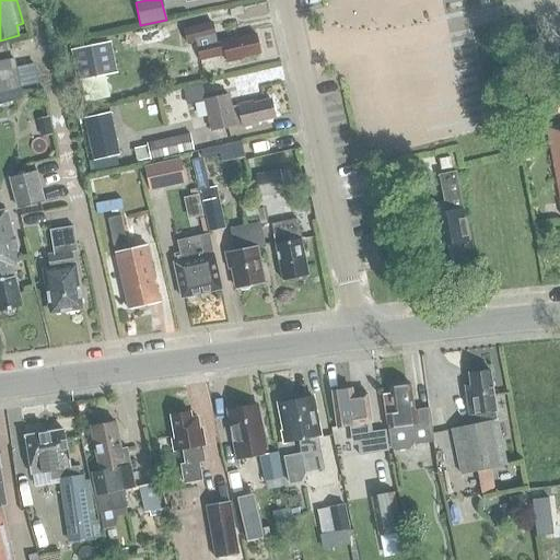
[(224,56),(225,63),(243,60),(243,58),(259,55),(255,36),(236,41),(236,38),(214,43),(213,38),(210,24),(183,31),(186,45),(195,43),(199,62),(224,56)]
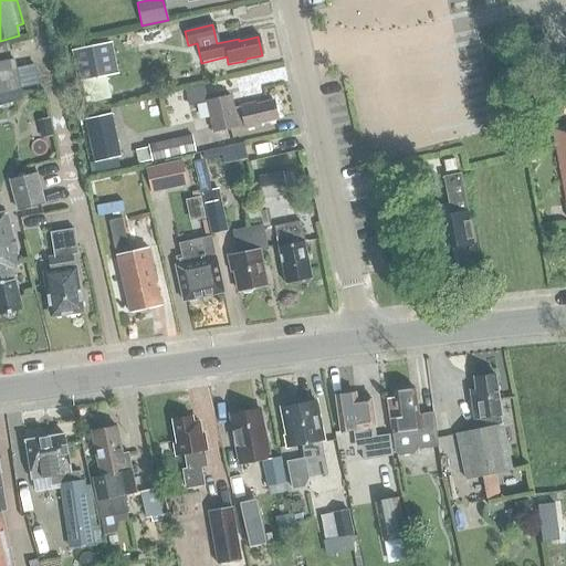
[(135,35),(138,50),(165,43),(161,29),(135,35)]
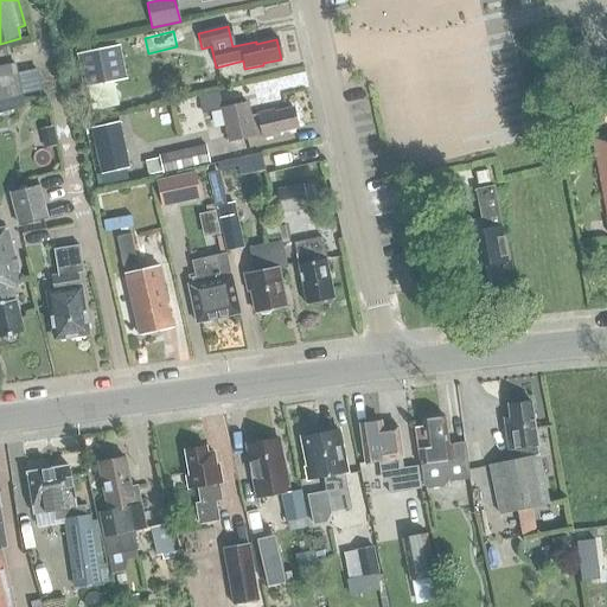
[(0,66),(0,107),(21,103),(19,96),(40,91),(36,69),(14,74),(13,65),(0,66)]
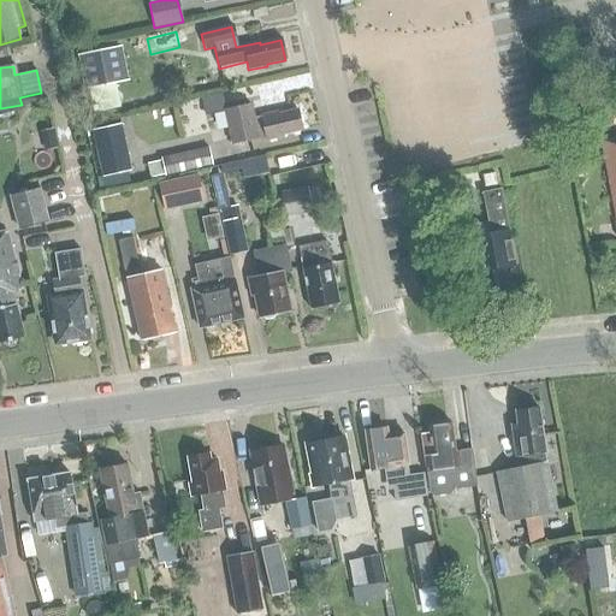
[(224,111),(232,144),(258,138),(256,137),(265,135),(266,141),(283,137),(283,135),(301,131),(297,111),(276,116),(276,114),(254,119),(250,105),(224,111)]
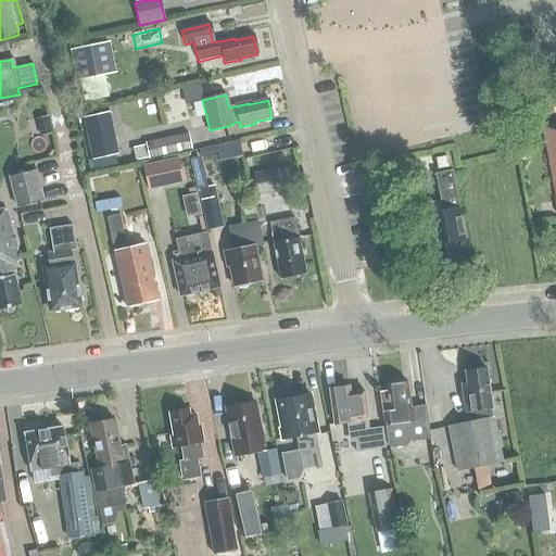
[(109,113),(83,118),(92,161),(118,154),(109,113)]
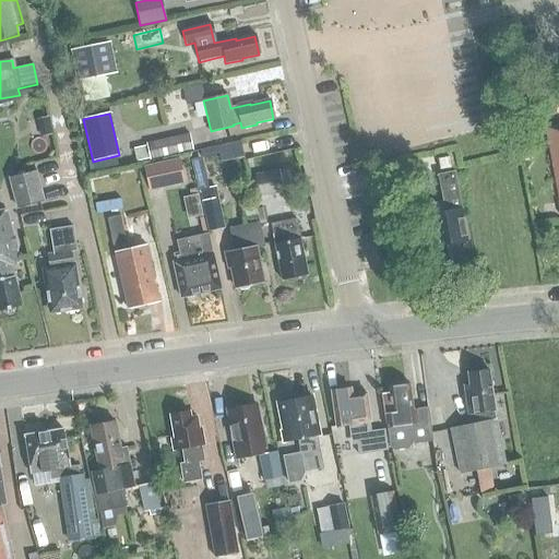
[(558,127),(545,130),(551,158),(558,205),(558,127)]
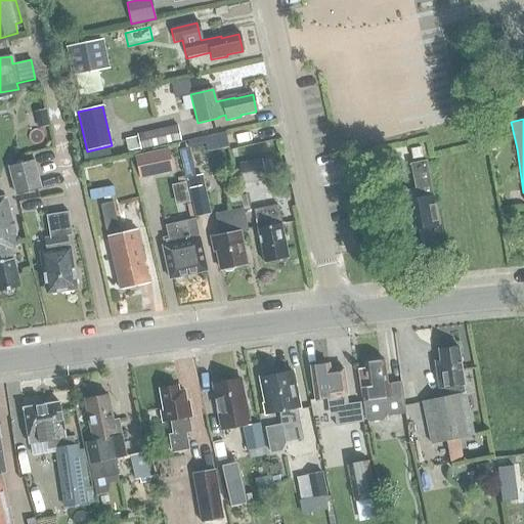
[(140,148),(140,150),(181,140),(178,126),(137,135),(137,137),(140,148)]
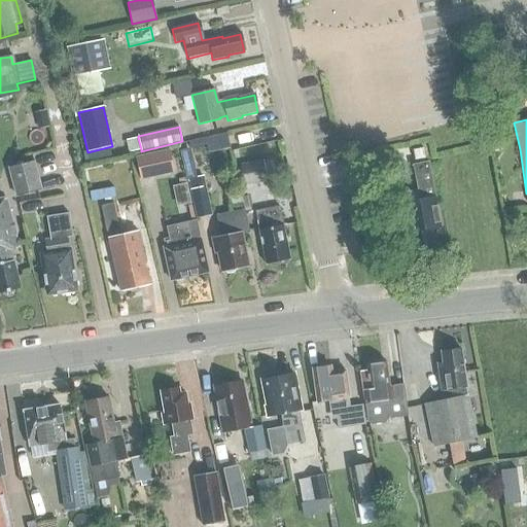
[(236,152),(255,149),(253,133),(233,137),(236,152)]
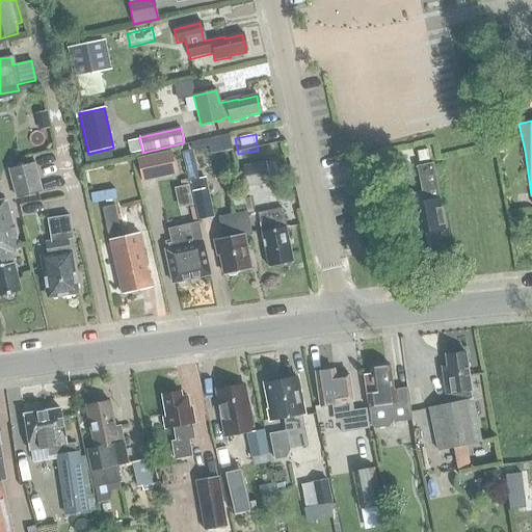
[(210,152),(232,149),(230,135),(208,138),(210,152)]
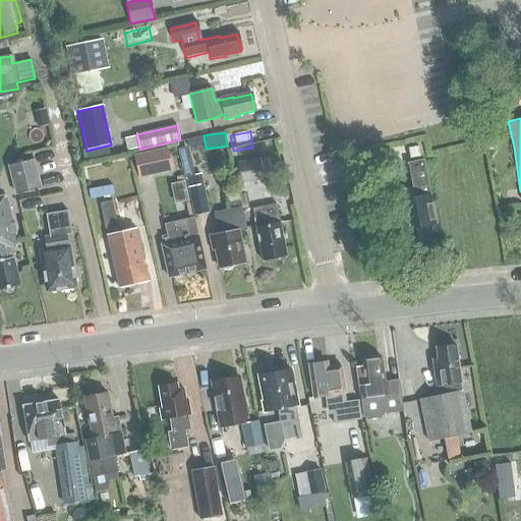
[(136,136),(124,139),(126,151),(139,148),(136,136)]
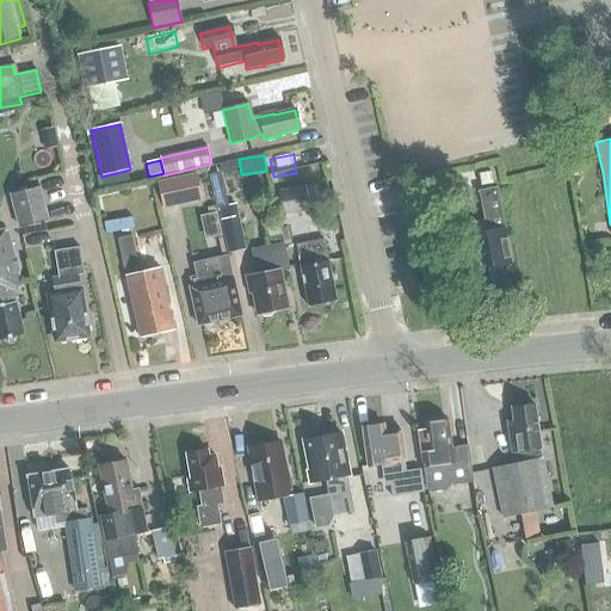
[(493,183),(491,171),(480,173),(481,185),(493,183)]
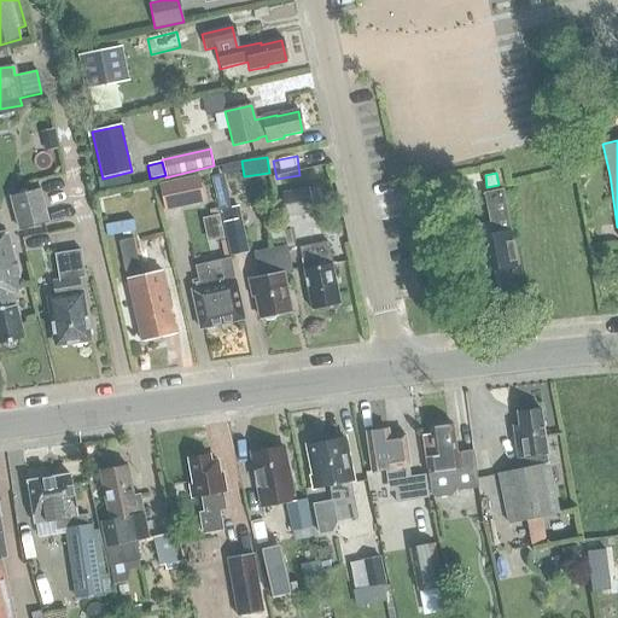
[(10,197),(19,231),(50,222),(40,188),(10,197)]
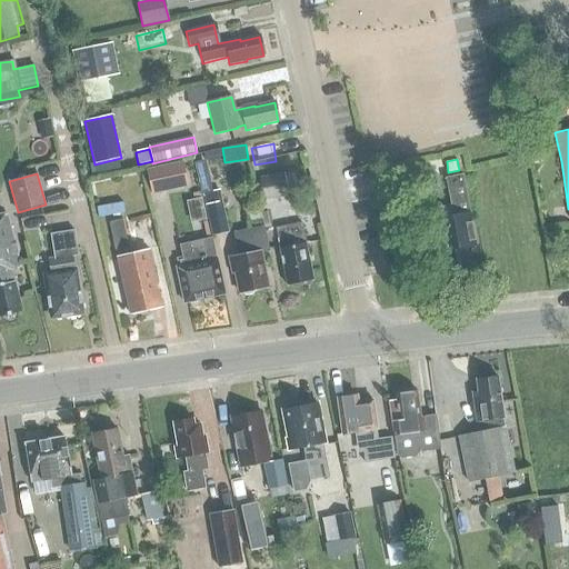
[(289,196),(285,173),(260,178),(265,200),(289,196)]
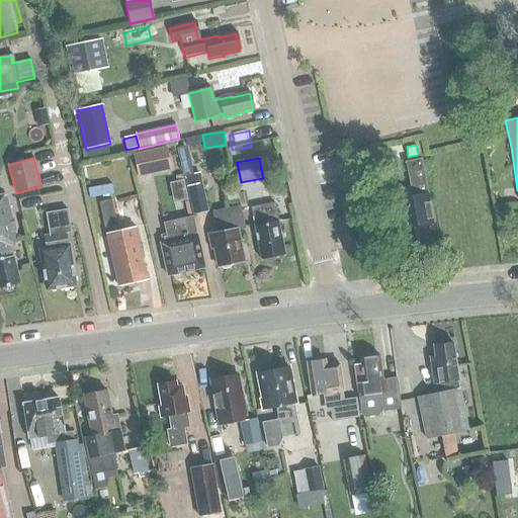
[(431,210),(421,159),(406,162),(410,186),(406,187),(408,197),(394,200),(403,247),(430,242),(425,211),(431,210)]
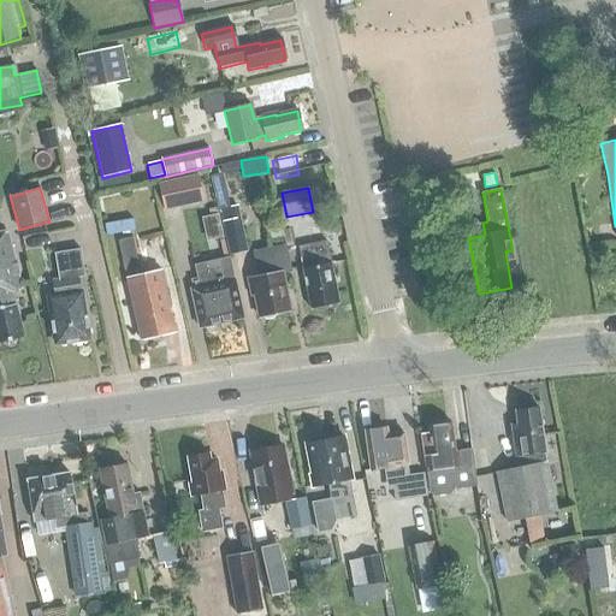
[(215,200),(185,206),(199,265),(195,265),(200,286),(190,289),(199,329),(242,319),(230,258),(225,259),(220,238),(224,237),(218,209),(215,200)]
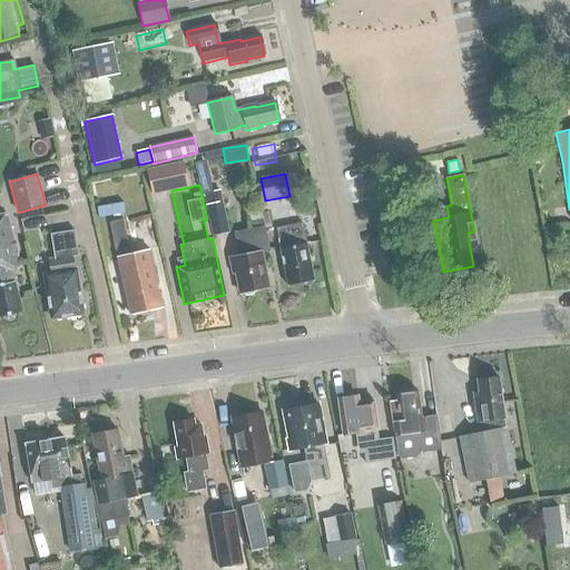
[(203,194),(212,234),(227,231),(220,202),(222,200),(219,192),(213,193),(208,194),(208,193),(203,194)]
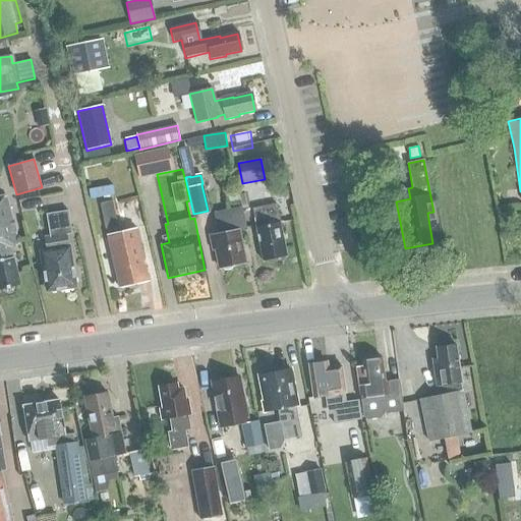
[(237,187),(223,190),(225,204),(240,200),(237,187)]
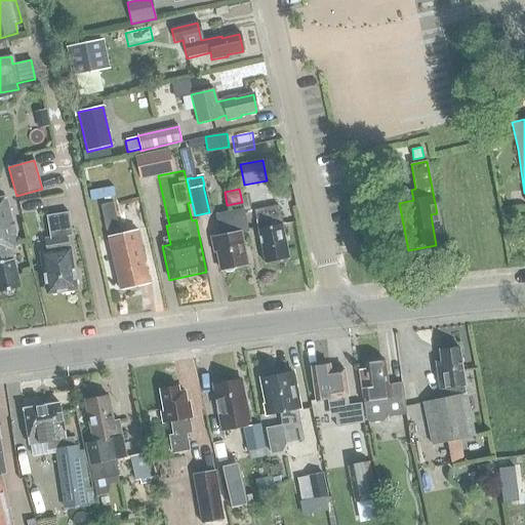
[(0,293),(21,288),(12,259),(21,257),(4,198),(0,198),(0,293)]
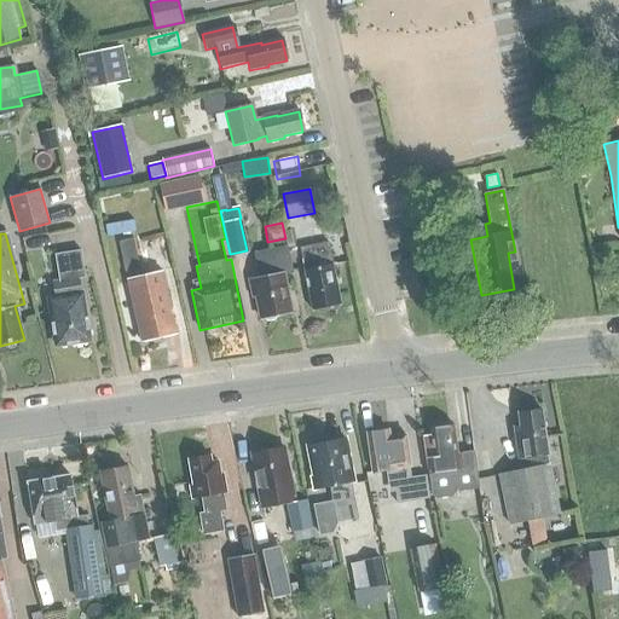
[(139,268),(133,241),(120,243),(125,272),(139,268)]
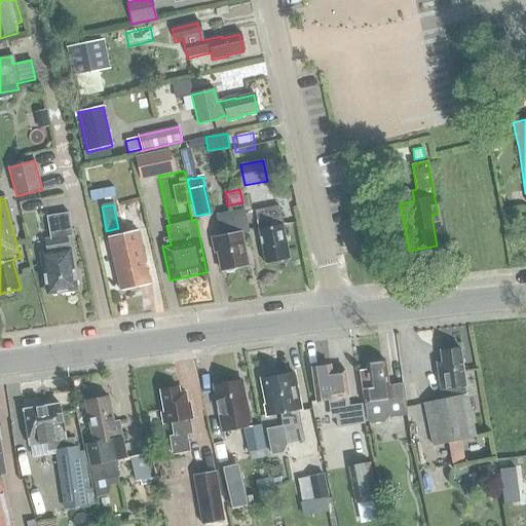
[(260,228),(258,229),(265,264),(290,259),(287,241),(290,240),(287,224),(283,224),(278,207),(256,211),(260,228)]
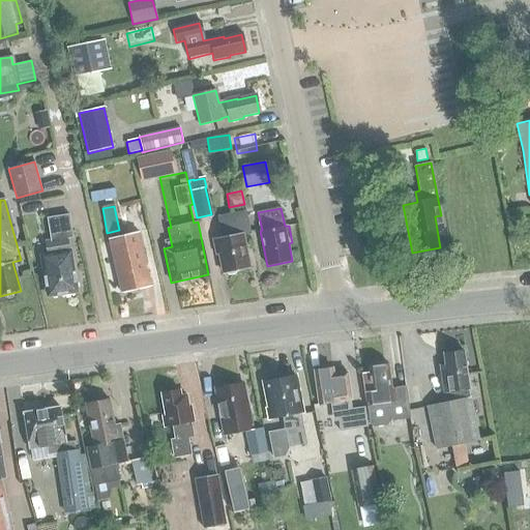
[(222,237),(212,238),(215,255),(218,254),(223,272),(247,268),(242,235),(251,234),(246,211),(217,215),(222,237)]
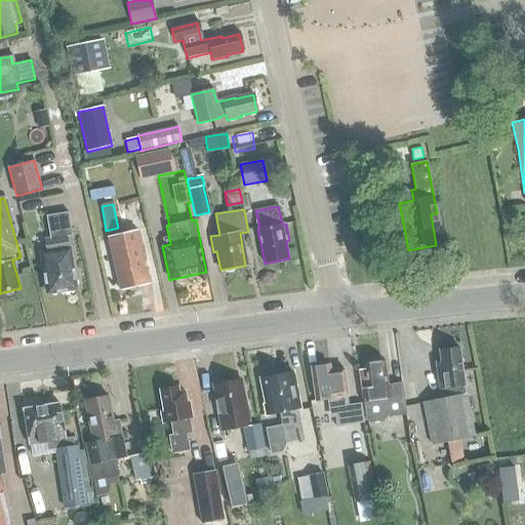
[(42,253),(44,268),(42,270),(43,274),(45,276),(47,293),(63,291),(65,292),(70,292),(72,290),(76,289),(73,260),(72,261),(69,237),(74,236),(71,212),(49,215),(51,238),(45,239),(47,252),(42,253)]
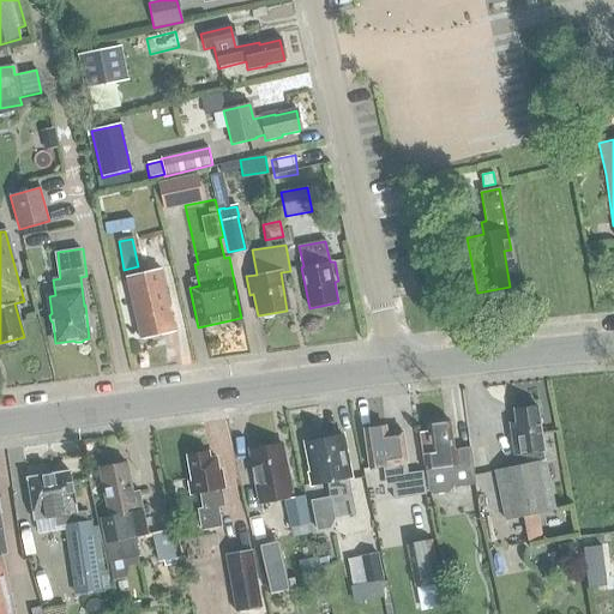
[(127,277),(140,339),(175,332),(162,269),(127,277)]
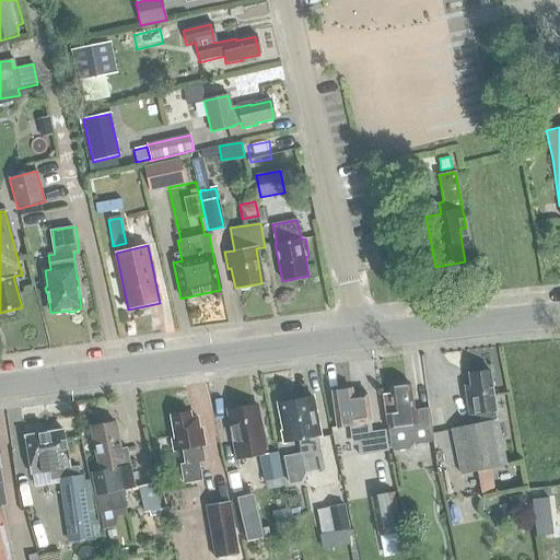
[(470,386),(465,386),(468,416),(477,415),(478,423),(452,429),(461,475),(505,465),(497,421),(496,412),(490,371),(468,373),(470,386)]
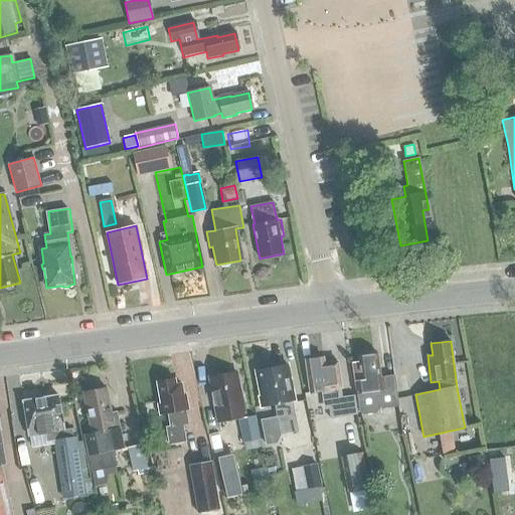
[(356,394),(358,412),(361,411),(365,414),(376,413),(378,409),(398,407),(394,376),(380,378),(377,354),(373,351),(360,353),(358,357),(358,362),(352,363),(356,394)]
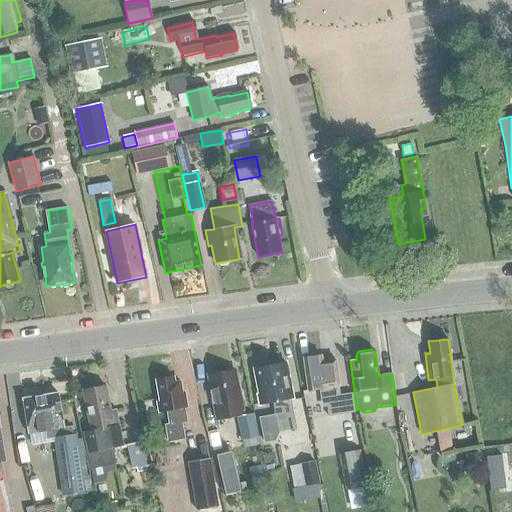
[(309,390),(325,388),(329,417),(343,415),(345,427),(355,425),(351,393),(340,394),(335,359),(322,361),(321,356),(304,358),(309,390)]
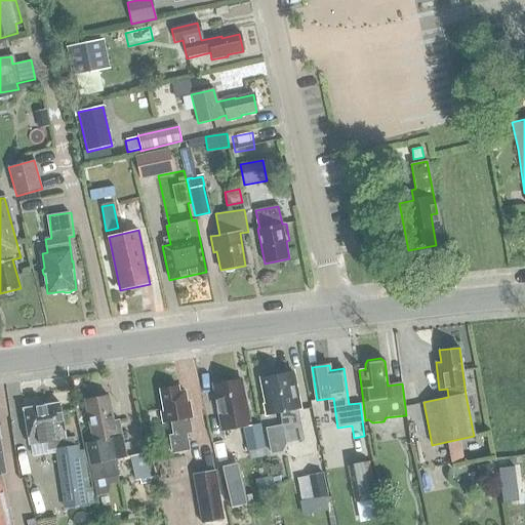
[(288,443),(304,440),(297,412),(300,411),(293,372),(276,376),(276,373),(263,376),(268,404),(266,404),(268,416),(281,413),(283,426),(268,430),(272,453),(283,451),(288,443)]
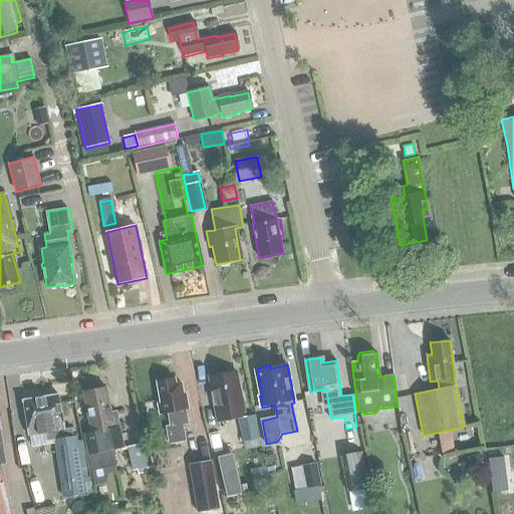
[(210,376),(218,422),(238,418),(242,441),(257,439),(253,413),(245,414),(239,382),(238,382),(235,371),(210,376)]
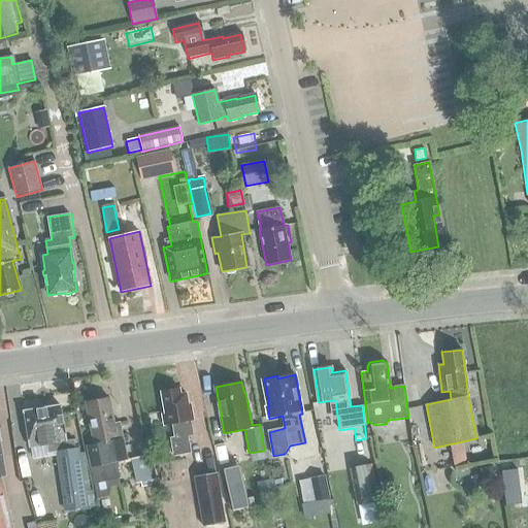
[(172,425),(173,437),(169,437),(172,455),(189,453),(187,436),(191,435),(189,421),(191,421),(189,404),(186,404),(185,394),(178,395),(177,389),(161,392),(164,415),(162,416),(163,426),(172,425)]
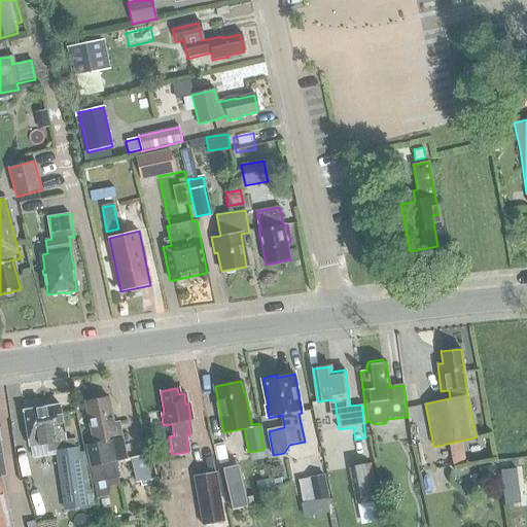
[(126,459),(123,440),(119,423),(114,423),(110,397),(85,402),(93,445),(86,446),(93,482),(117,477),(115,461),(126,459)]
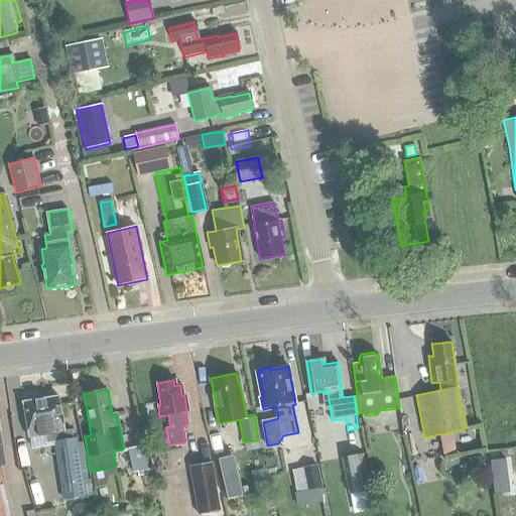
[(73,438),(72,429),(63,431),(57,397),(23,403),(29,437),(45,434),(47,442),(51,441),(69,438),(69,439),(73,438)]
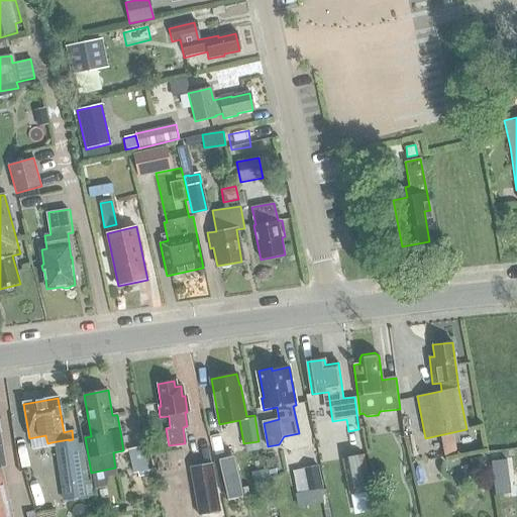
[(0,516),(11,516),(0,469),(6,467),(3,446),(0,425),(0,516)]
